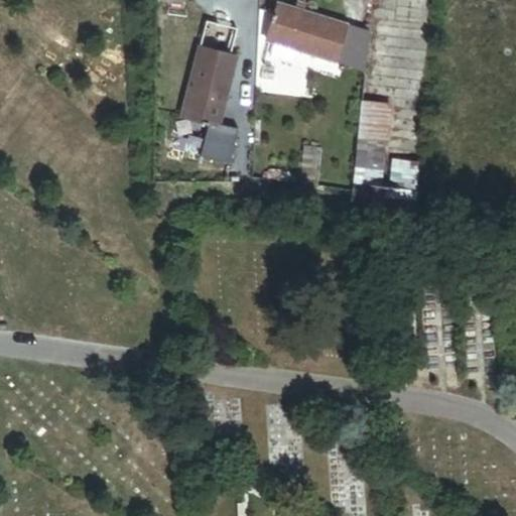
[(365,72),(369,32),(278,3),(266,40),(365,72)]
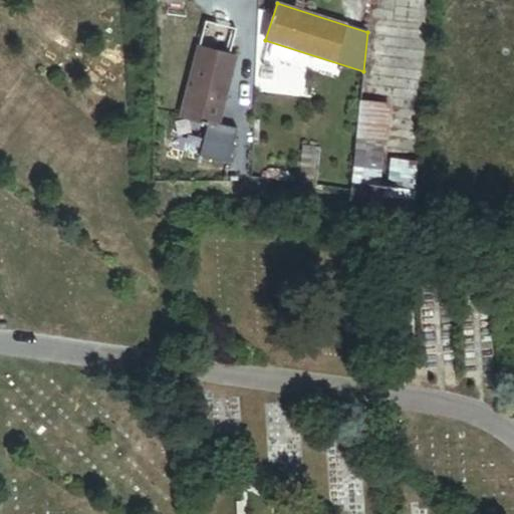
[(235,58),(197,48),(181,116),(218,125),(235,58)]
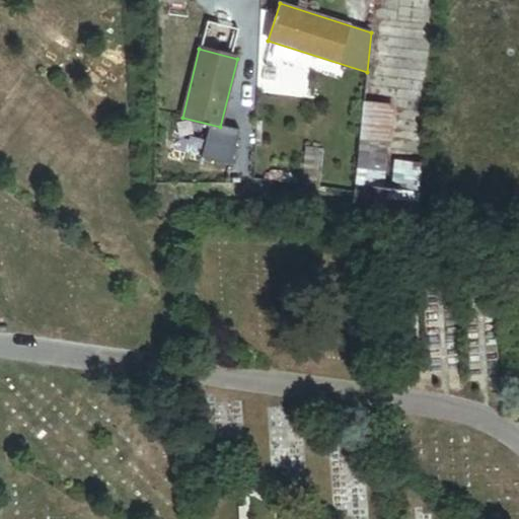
[(364,101),(360,141),(386,143),(391,105),(364,101)]
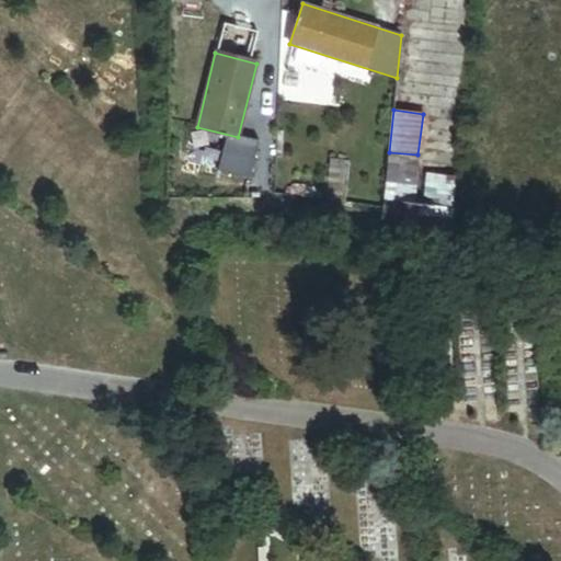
[(389,152),(384,199),(407,202),(413,203),(418,155),(389,152)]
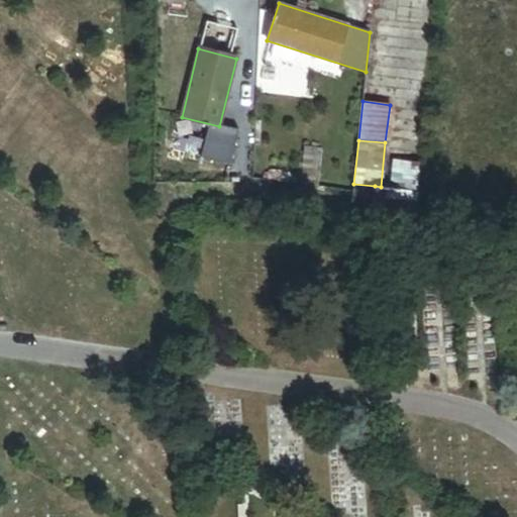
[(305,146),(301,185),(318,186),(322,147),(305,146)]
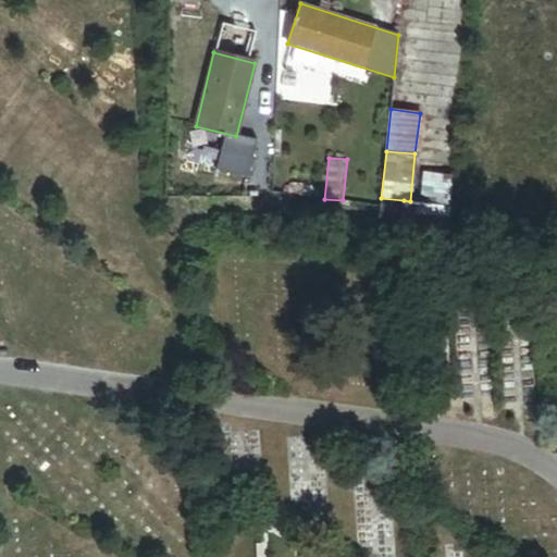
[(270,159),(238,159),(239,188),(269,189),(270,159)]
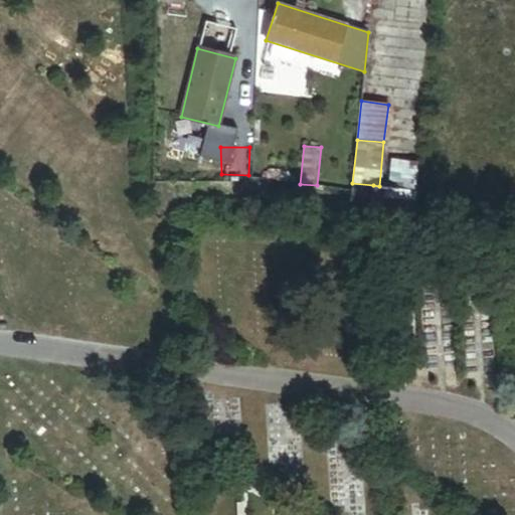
[(395,187),(413,189),(416,163),(392,160),(391,180),(396,181),(395,187)]
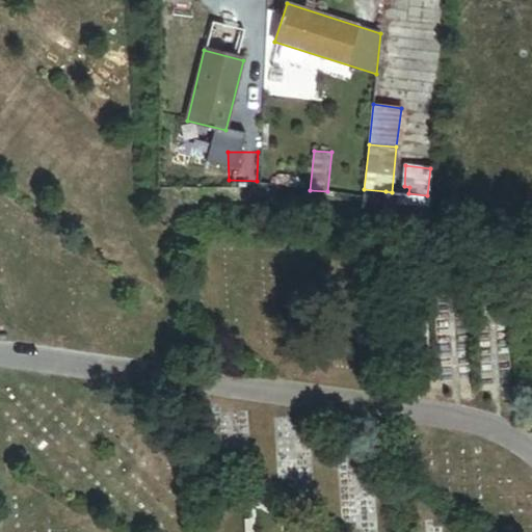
[(392,192),(386,191),(383,211),(425,216),(427,195),(408,193),(392,192)]
